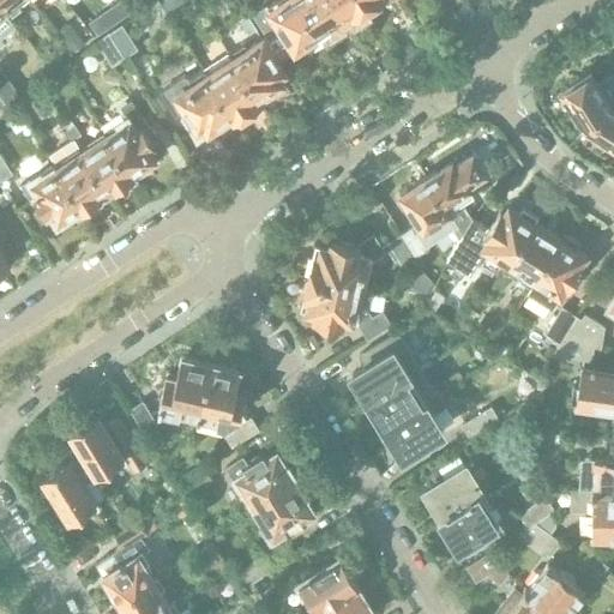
[(17,0),(0,0),(0,10),(1,12),(4,11),(10,19),(22,10),(16,1),(17,0)]
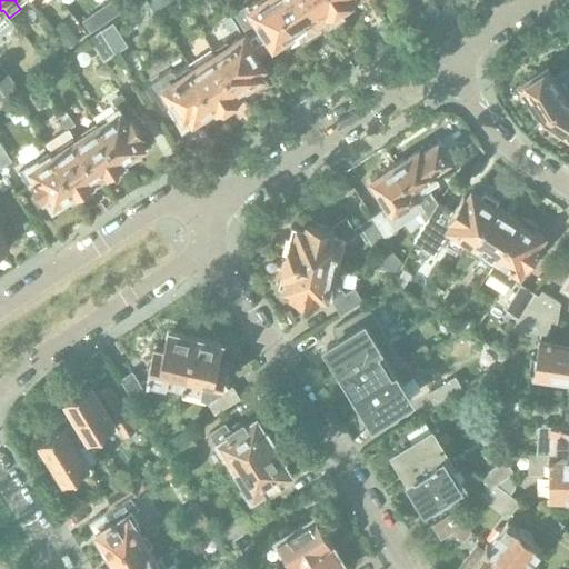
[(180,0),(179,0),(149,0),(158,15),(180,0)]
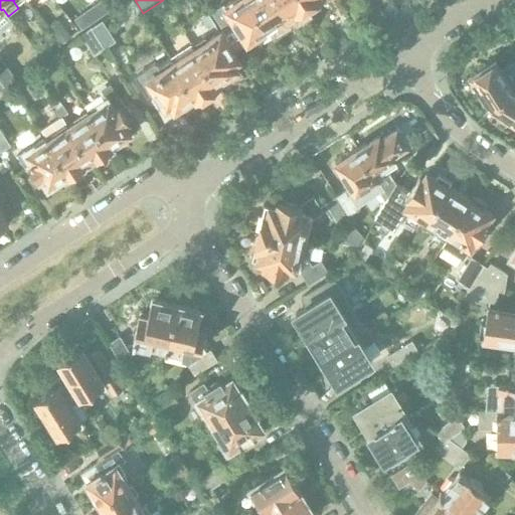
[(271,33),(249,0),(234,0),(225,7),(224,5),(212,12),(223,30),(220,32),(233,51),(255,37),(260,40),(271,33)]
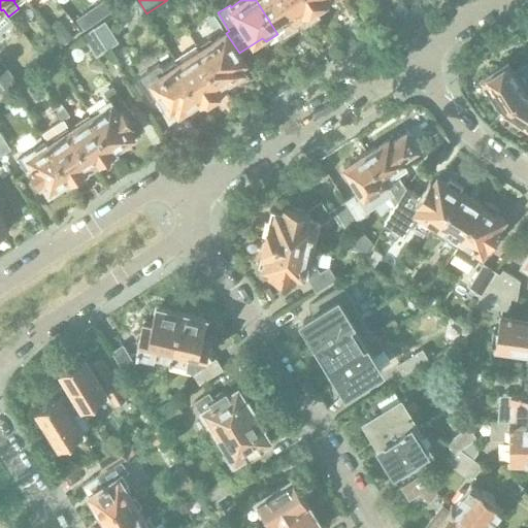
[(296,17),(285,0),(256,0),(277,34),(290,26),(290,21),(296,17)]
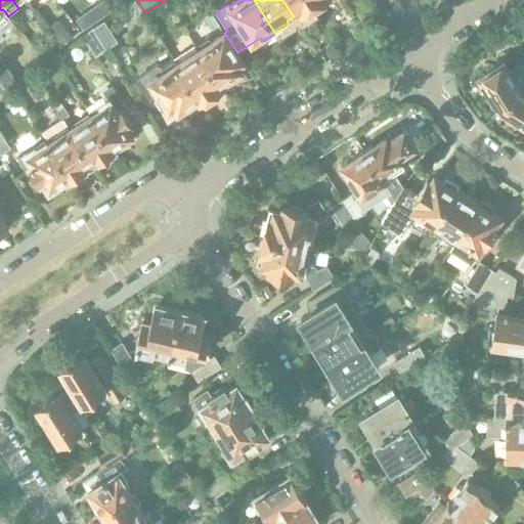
[(316,7),(311,0),(282,0),(294,16),(300,12),(305,14),(316,7)]
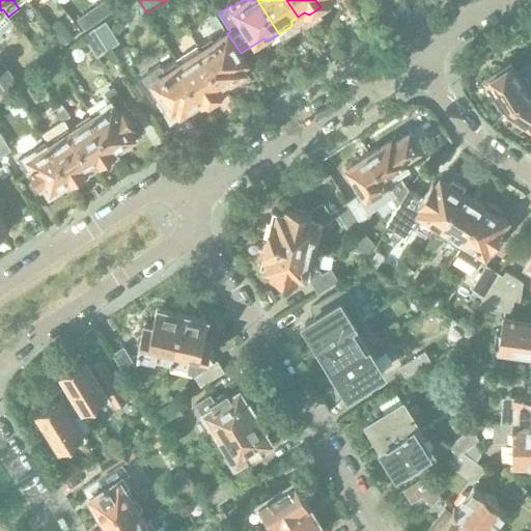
[(1,10),(0,8),(0,34),(14,23),(8,17),(3,9),(1,10)]
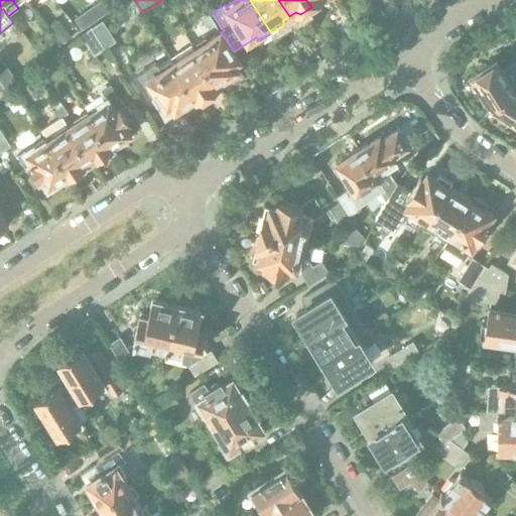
[(216,25),(209,14),(202,18),(209,29),(216,25)]
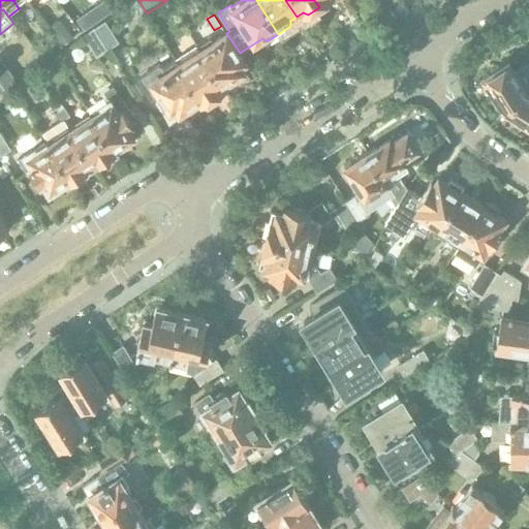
[(60,21),(50,29),(63,47),(70,40),(73,38),(60,21)]
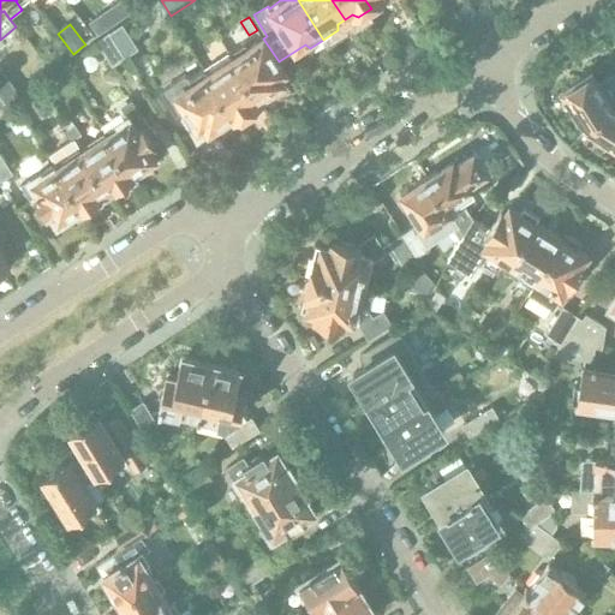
[(138,49),(123,25),(108,34),(125,60),(127,58),(126,58),(138,49)]
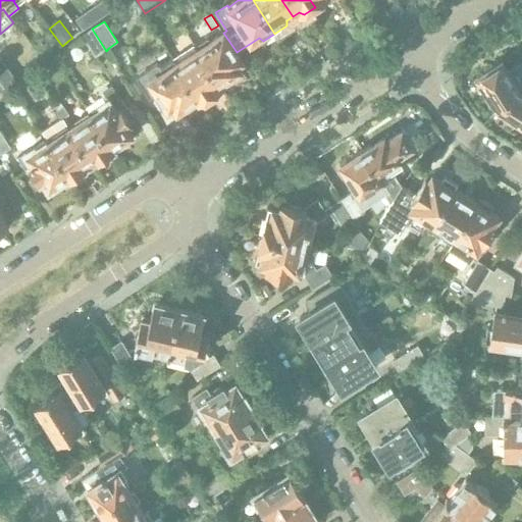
[(106,51),(92,29),(82,36),(96,57),(106,51)]
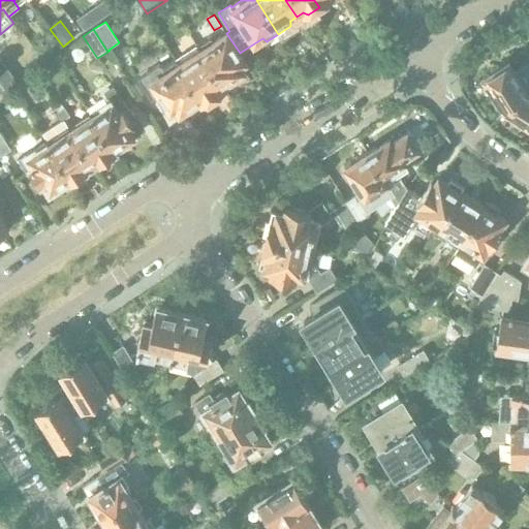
[(245,62),(240,53),(226,33),(199,51),(225,90),(240,81),(237,76),(241,73),(243,71),(242,68),(240,66),(245,62)]
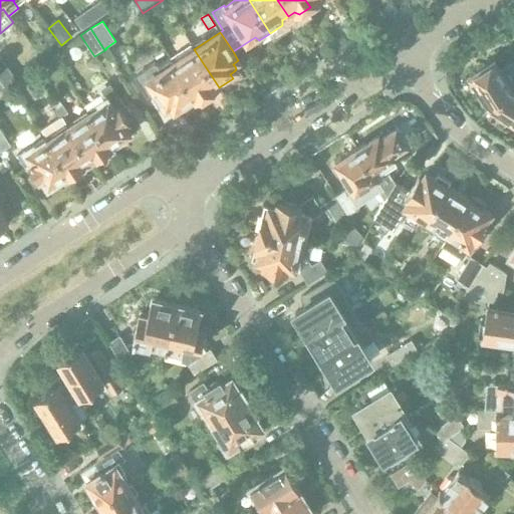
[(219,87),(194,49),(192,47),(171,60),(197,102),(200,99),(203,99),(210,95),(211,93),(219,87)]
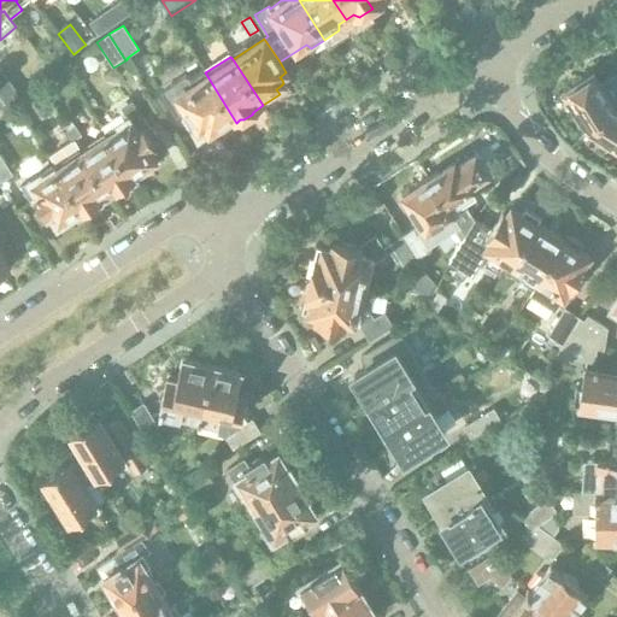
[(356,66),(346,72),(352,82),(362,76),(356,66)]
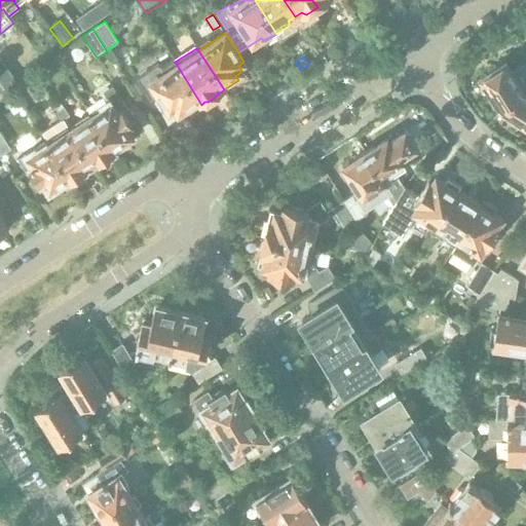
[(4,62),(0,64),(0,81),(6,91),(19,82),(4,62)]
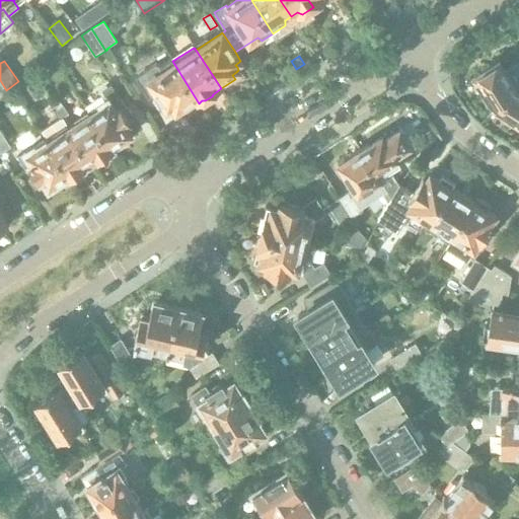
[(199,103),(172,61),(161,69),(159,65),(158,66),(156,64),(135,77),(148,98),(153,95),(157,102),(162,99),(167,108),(172,105),(176,110),(183,106),(187,112),(199,103)]
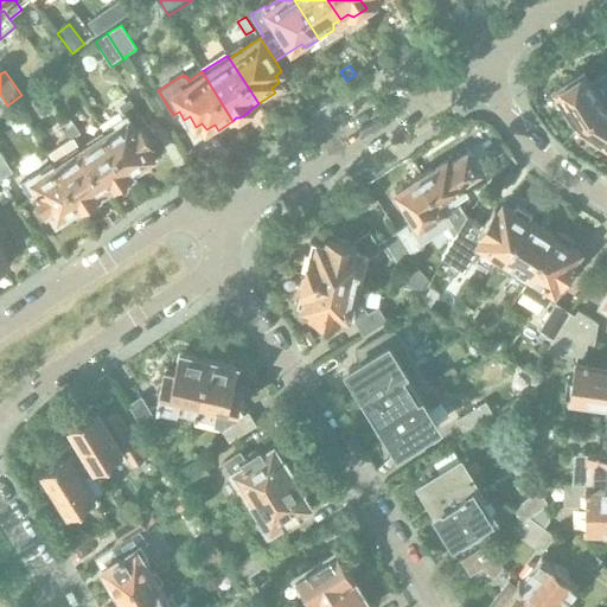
[(604,103),(606,100),(606,78),(604,74),(590,83),(583,74),(557,90),(568,107),(564,112),(572,121),(576,121),(580,127),(604,103)]
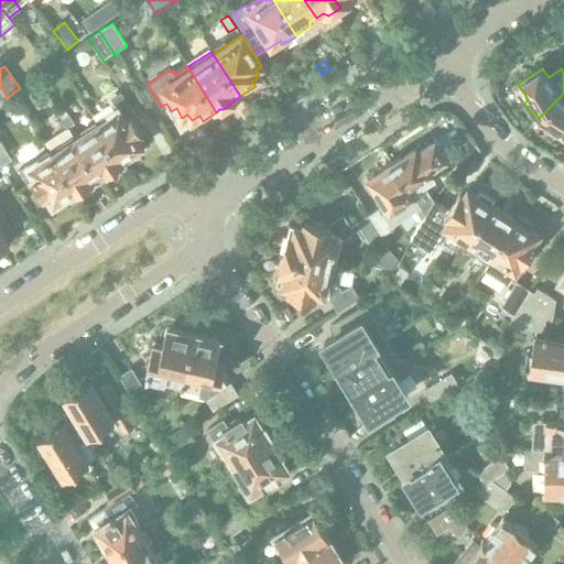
[(142,133),(132,118),(137,116),(121,91),(108,100),(112,108),(106,112),(108,115),(96,123),(123,163),(138,154),(136,151),(143,147),(137,137),(142,133)]
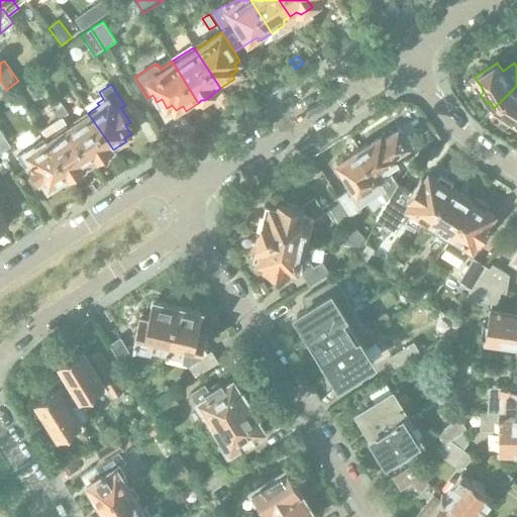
[(516,122),(516,85),(514,88),(494,108),(499,111),(499,116),(507,121),(511,118),(516,122)]
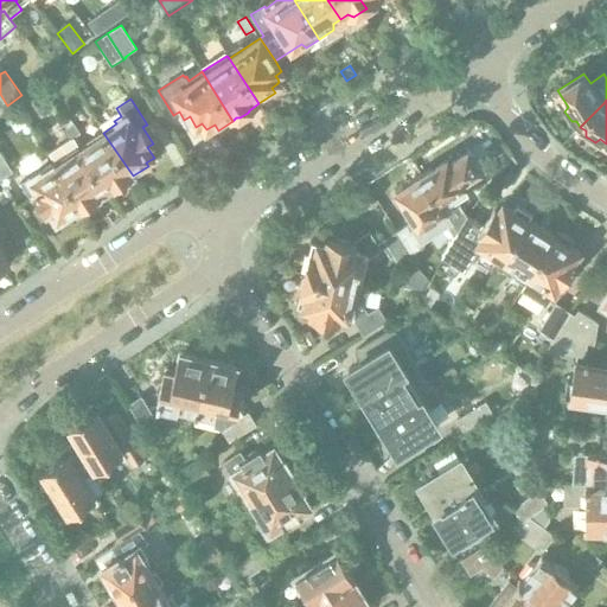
[(81,134),(75,128),(68,116),(61,120),(72,139),(74,138),(74,139),(81,134)]
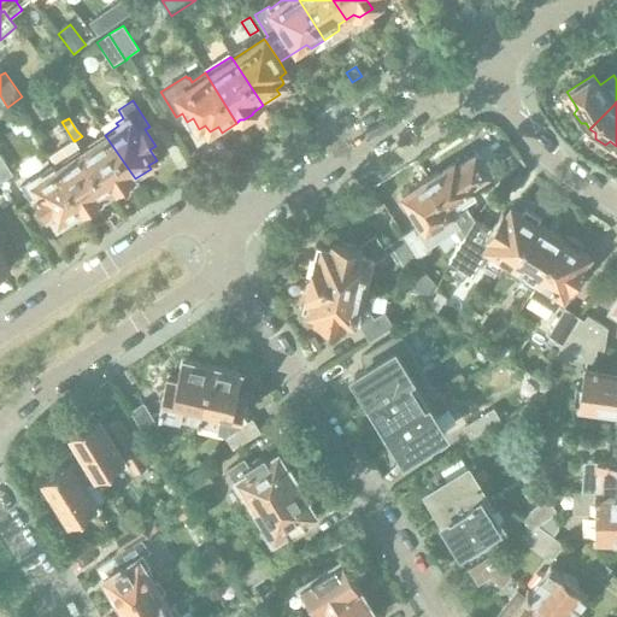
[(135,178),(105,135),(81,151),(109,195),(135,178)]
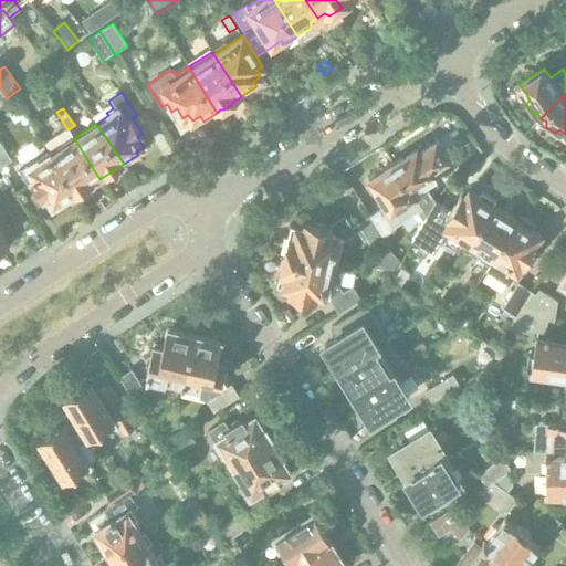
[(100,179),(74,138),(69,129),(69,128),(67,129),(46,143),(51,152),(77,194),(100,179)]
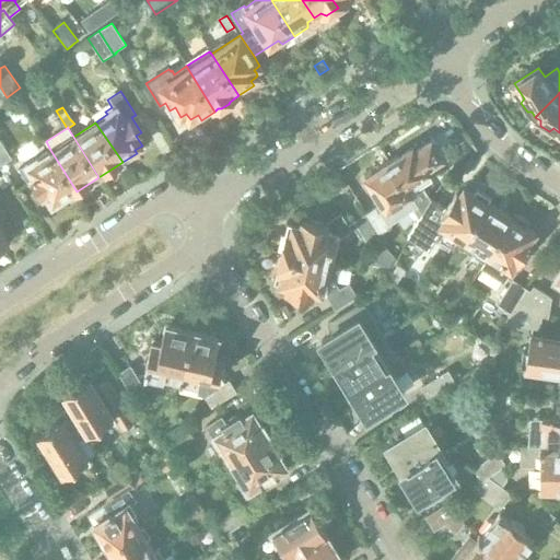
[(0,166),(12,159),(0,140),(0,166)]
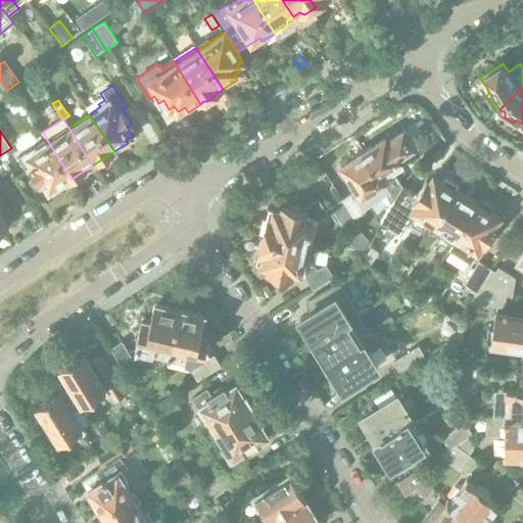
[(397,157),(413,147),(402,132),(387,142),(385,139),(364,152),(379,176),(387,170),(391,176),(403,168),(397,157)]
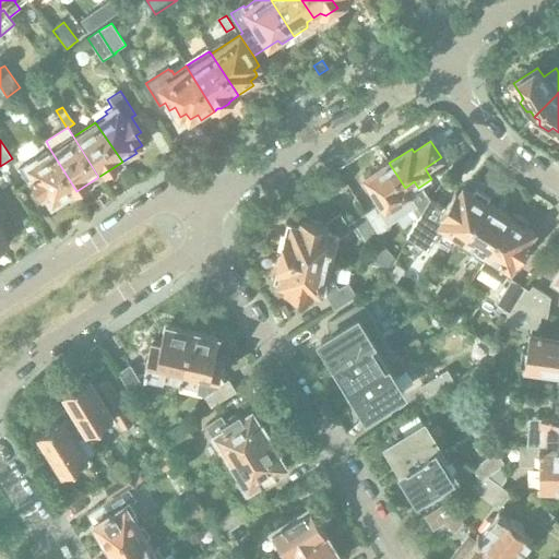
[(76,191),(50,150),(48,151),(20,168),(28,183),(32,181),(42,195),(47,192),(52,203),(61,198),(63,200),(76,191)]
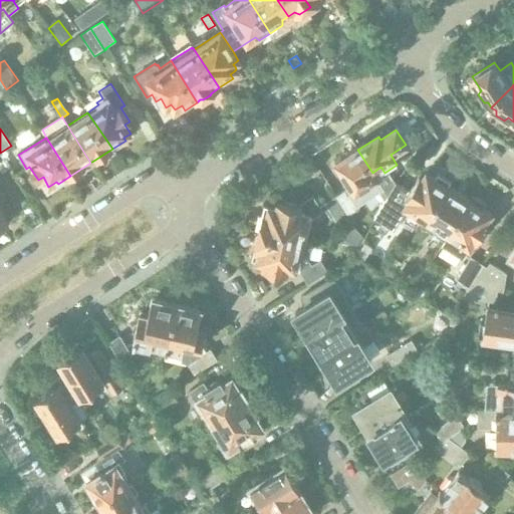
[(376,179),(372,173),(357,150),(336,164),(354,193),(355,192),(363,204),(379,193),(384,201),(388,196),(376,179)]
